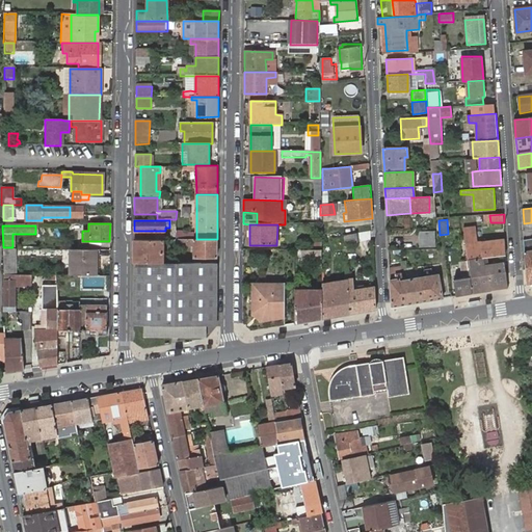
[(61,228),(50,227),(49,236),(60,237),(61,228)]
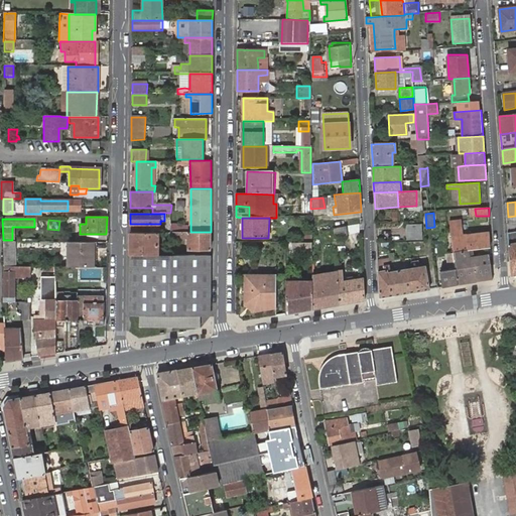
[(453,222),(456,254),(470,252),(491,248),(490,233),(469,236),(464,236),(463,221),(453,222)]
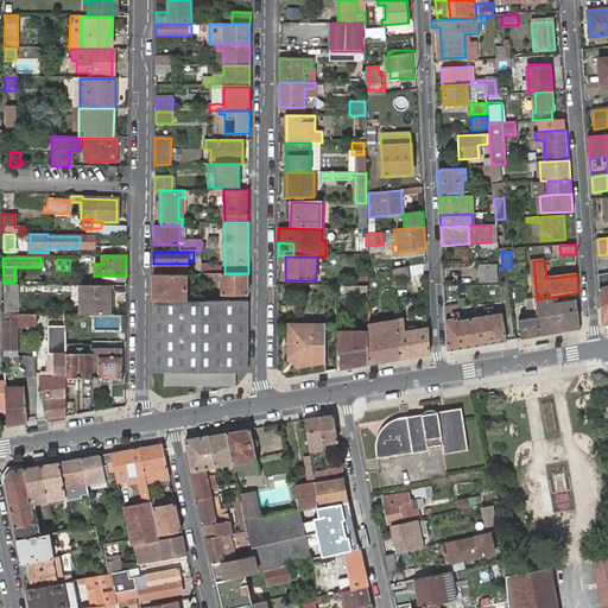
[(496,264),(479,265),(480,283),(498,282),(496,264)]
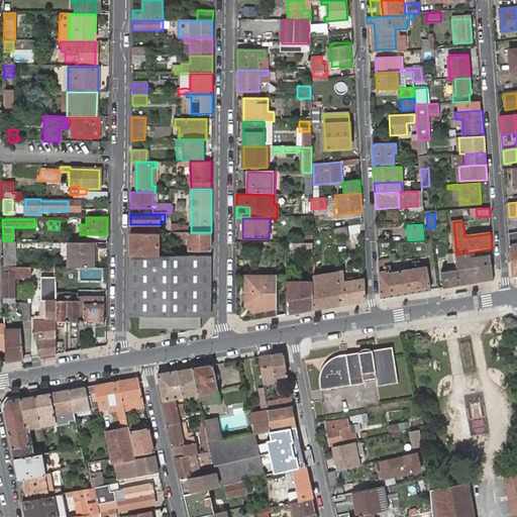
[(346,238),(345,226),(333,227),(334,239),(346,238)]
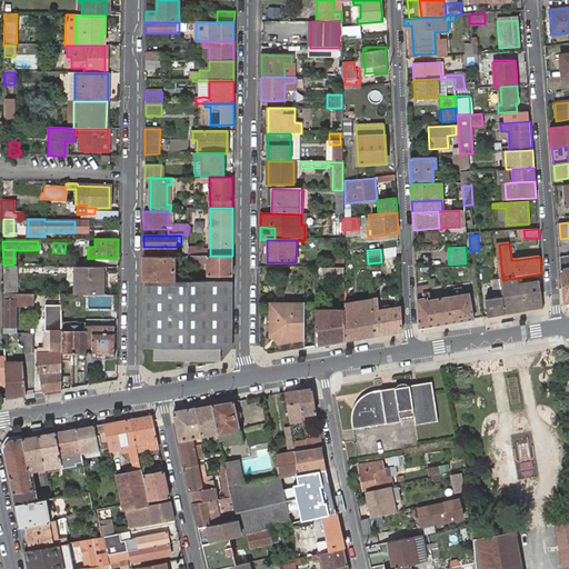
[(175,256),(143,256),(143,282),(175,282),(175,256)]
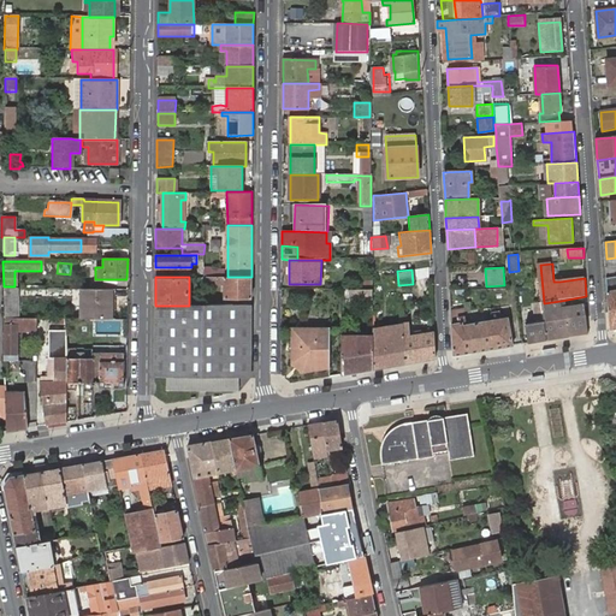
[(252,298),(252,277),(227,277),(203,277),(205,285),(226,285),(226,298),(252,298)]
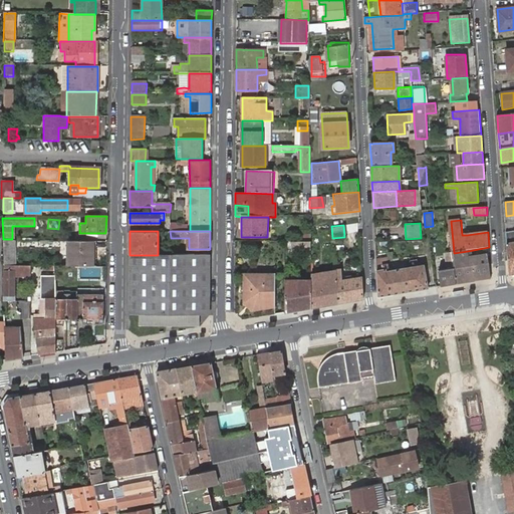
[(16,241),(0,241),(1,266),(3,266),(11,266),(15,266),(16,241)]
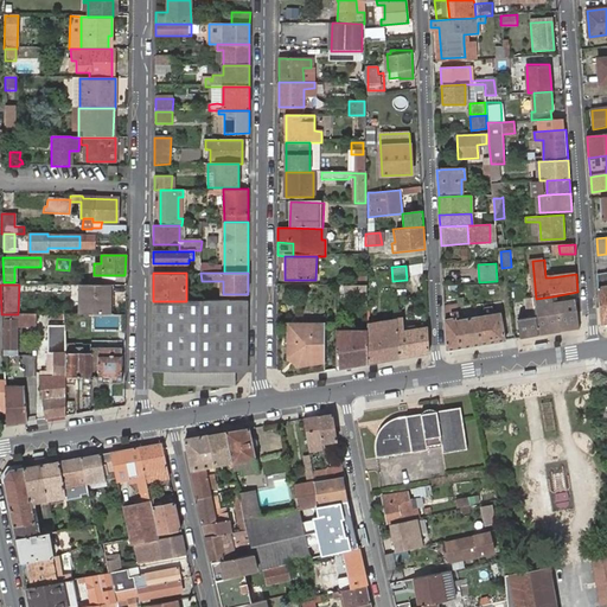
[(125,286),(115,285),(114,312),(125,312),(125,286)]
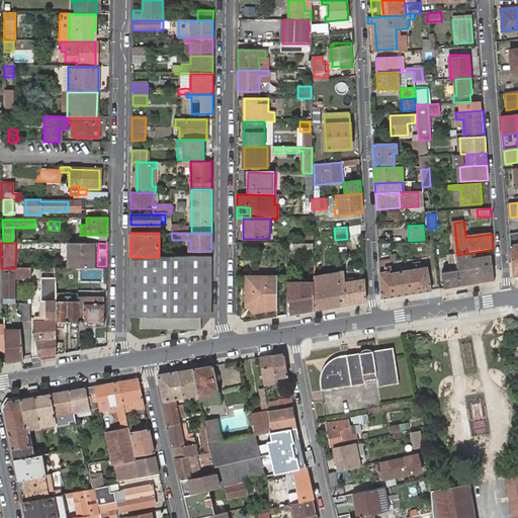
[(93,244),(68,244),(68,268),(93,269),(93,244)]
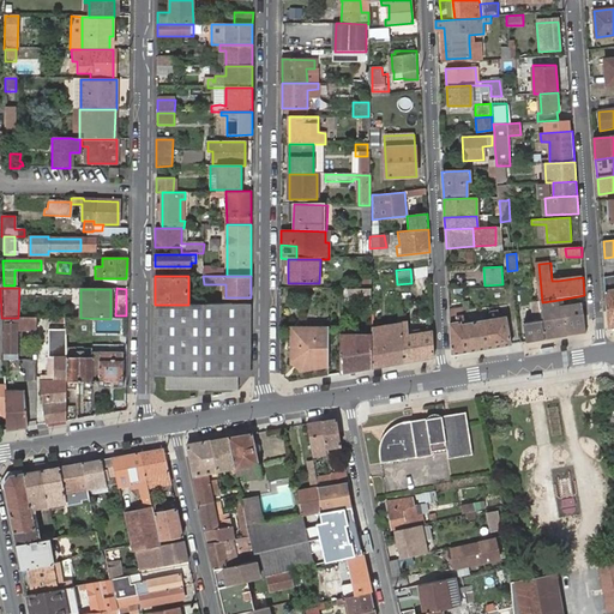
[(368,289),(351,289),(351,293),(341,292),(341,304),(353,304),(353,311),(369,309),(368,289)]
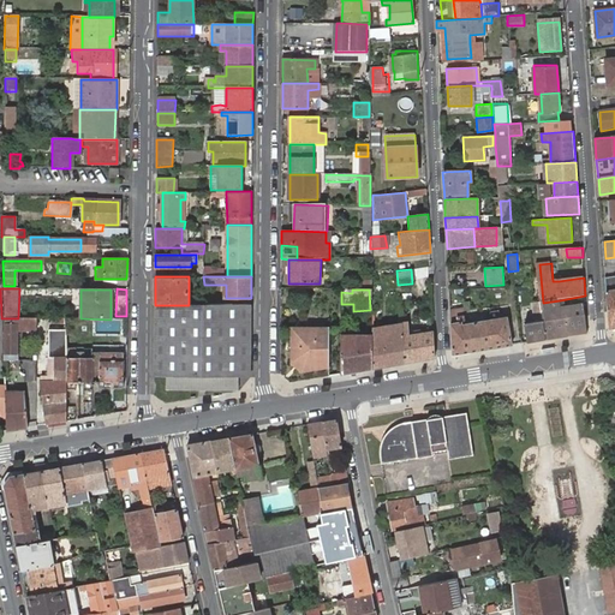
[(561,308),(560,300),(543,303),(543,308),(545,339),(585,333),(584,304),(561,308)]
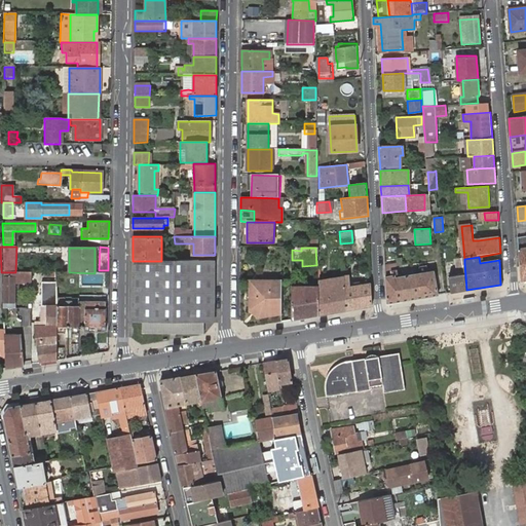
[(161,261),(133,261),(132,322),(142,322),(143,333),(203,333),(203,322),(214,322),(214,261),(174,261),(161,261)]
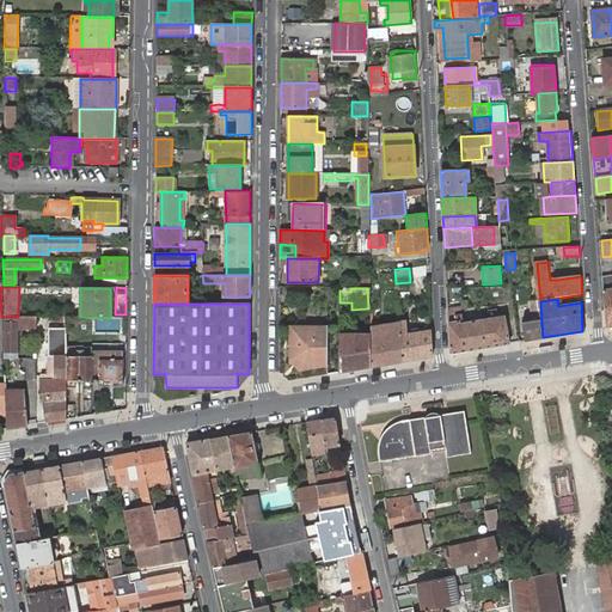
[(543,337),(540,306),(536,307),(531,307),(533,320),(522,322),(524,341),(543,337)]
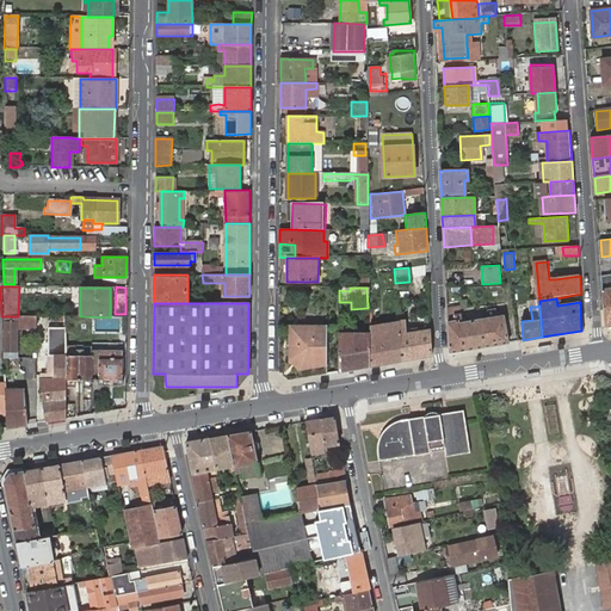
[(455,321),(448,322),(449,352),(508,343),(504,315),(461,321),(460,315),(454,315),(455,321)]
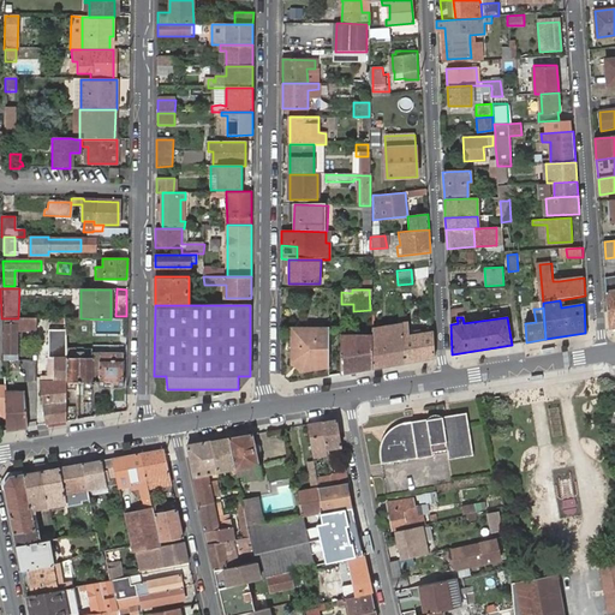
[(13,318),(4,318),(5,352),(15,351),(15,329),(29,329),(29,321),(29,318),(18,318),(13,318)]
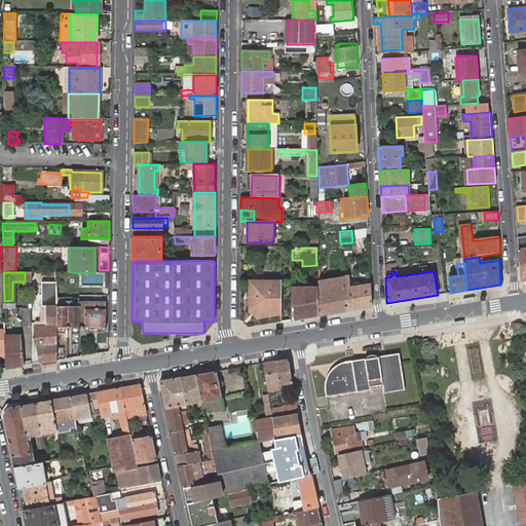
[(317,286),(317,287),(344,283),(344,279),(344,277),(317,282),(317,286)]
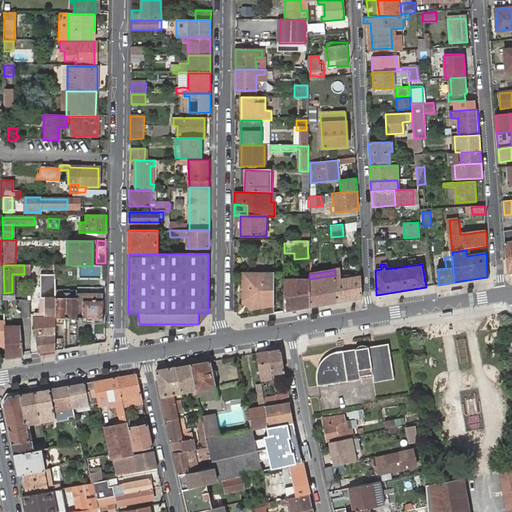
[(335,275),(338,302),(362,298),(361,276),(339,279),(338,272),(335,272),(335,275)]
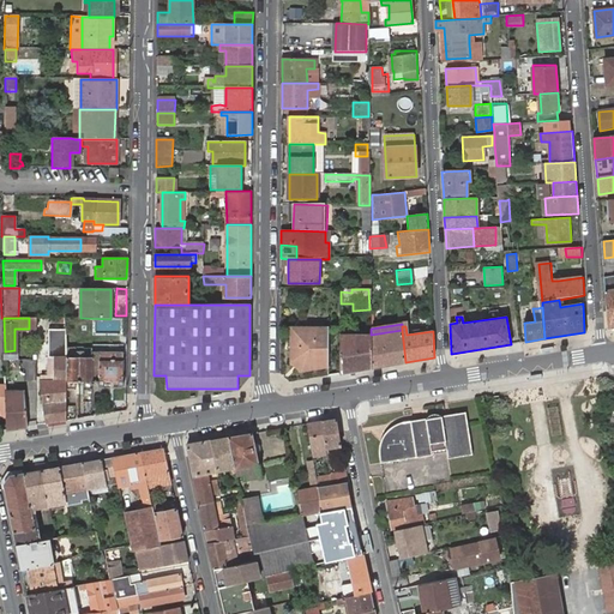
[(329,375),(339,373),(338,345),(329,345),(327,329),(292,329),(292,361),(301,369),(326,366),(329,375)]
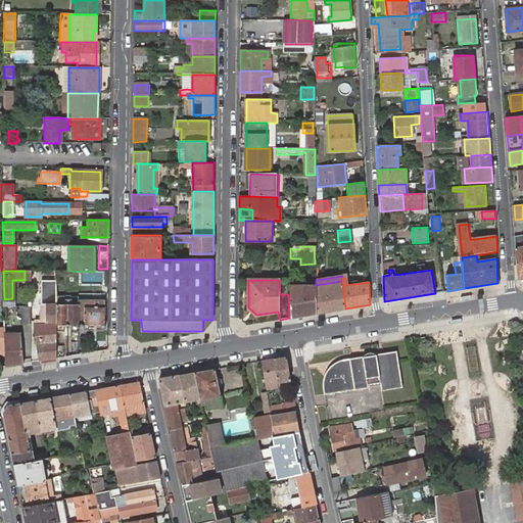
[(32,324),(37,361),(55,358),(55,331),(55,324),(55,304),(56,296),(56,281),(41,281),(42,304),(45,304),(45,320),(33,320),(33,324),(32,324)]
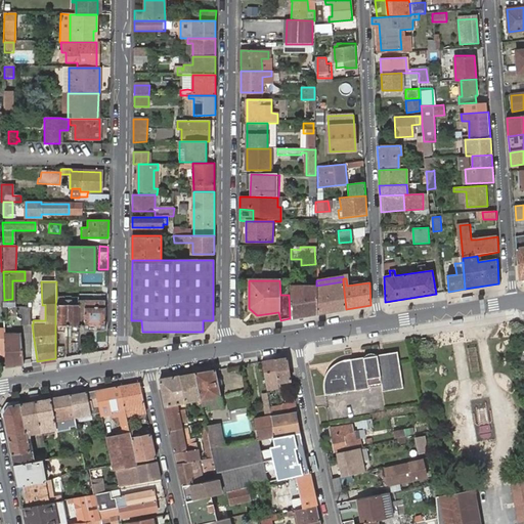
[(316,286),(317,314),(346,309),(343,281),(316,286)]
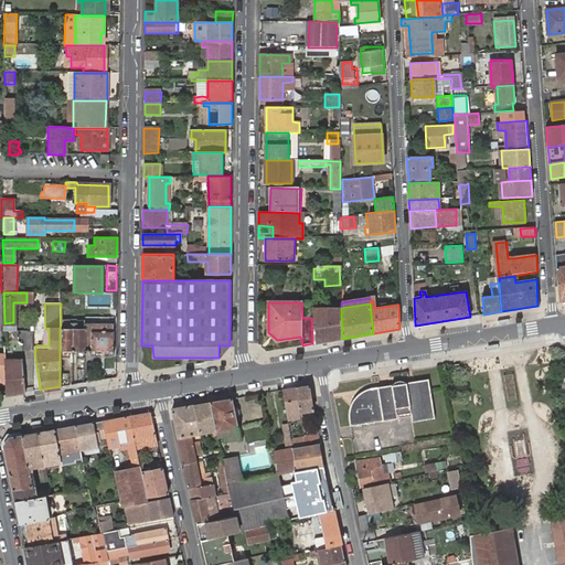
[(311,318),(312,343),(342,339),(341,308),(341,307),(311,307),(311,318)]
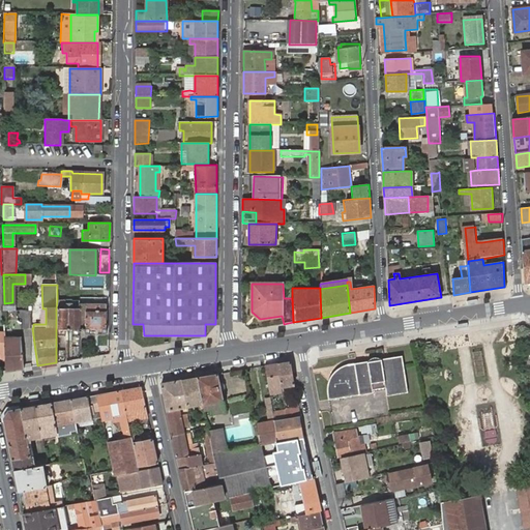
[(57,300),(56,308),(56,328),(56,335),(63,335),(64,335),(64,328),(67,328),(67,300),(57,300)]
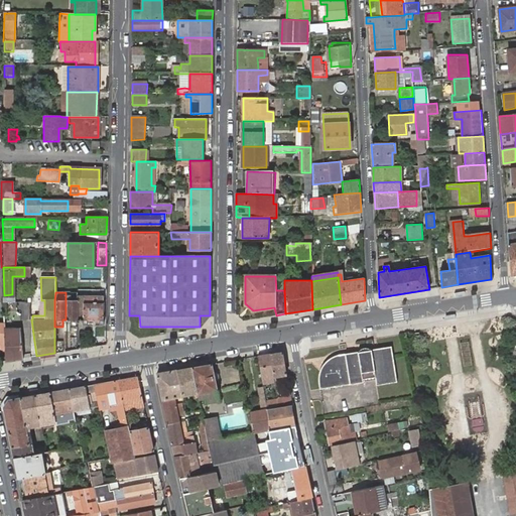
[(77,292),(66,292),(66,319),(77,319),(77,292)]
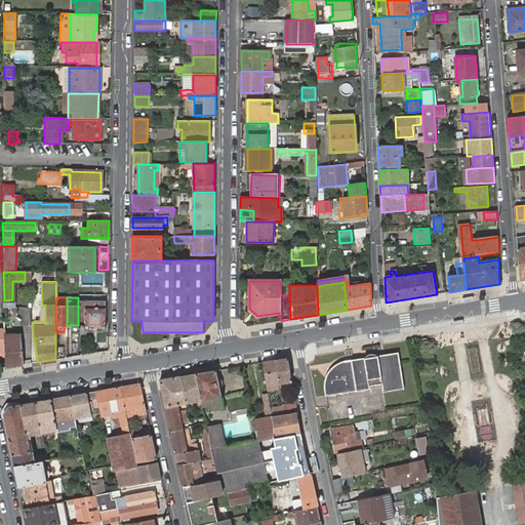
[(84,323),(84,329),(87,329),(88,326),(99,326),(99,330),(105,330),(105,300),(84,300),(84,323)]
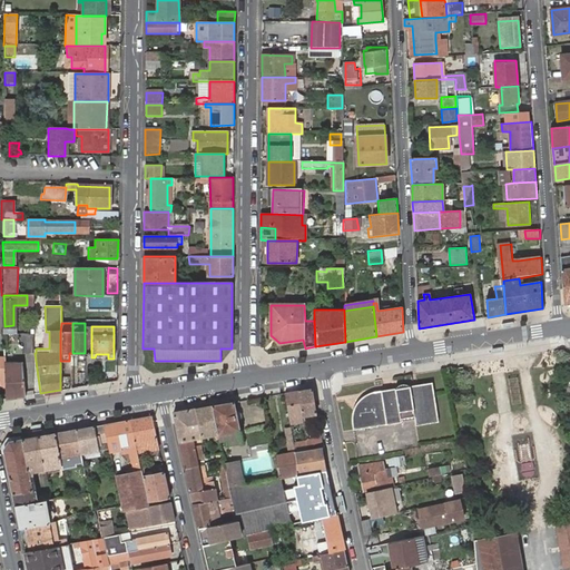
[(3,387),(3,399),(25,396),(20,369),(20,363),(3,363),(3,387)]
